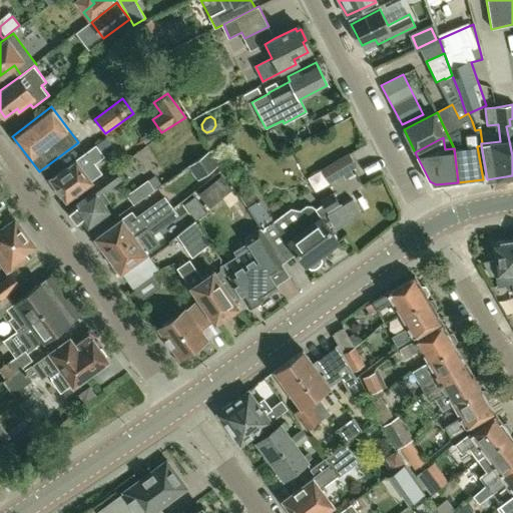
[(106,157),(100,150),(97,146),(77,161),(53,180),(60,189),(58,193),(62,199),(66,198),(68,201),(93,182),(92,180),(102,173),(96,165),(106,157)]
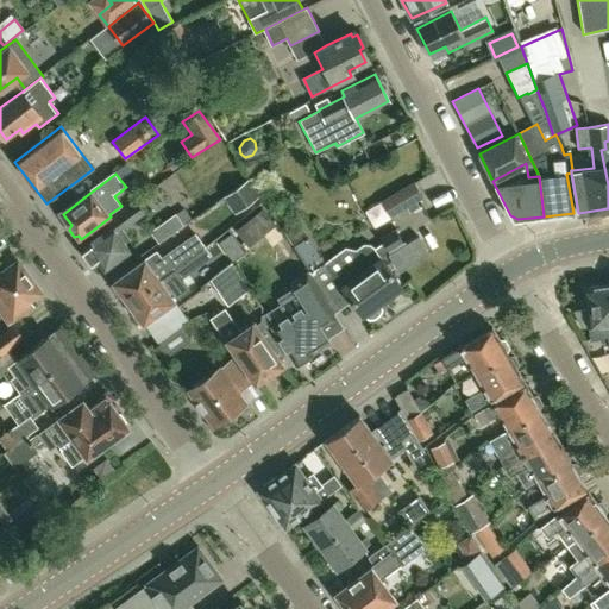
[(259,195),(249,180),(224,198),(234,213),(259,195)]
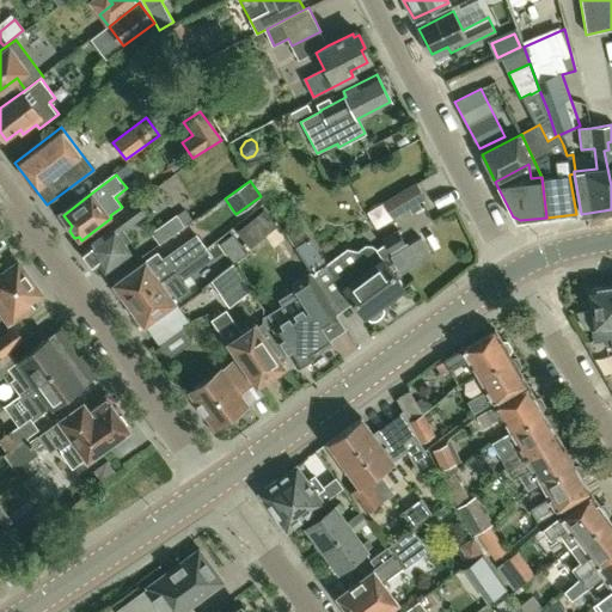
[(426,199),(416,182),(384,202),(393,218),(426,199)]
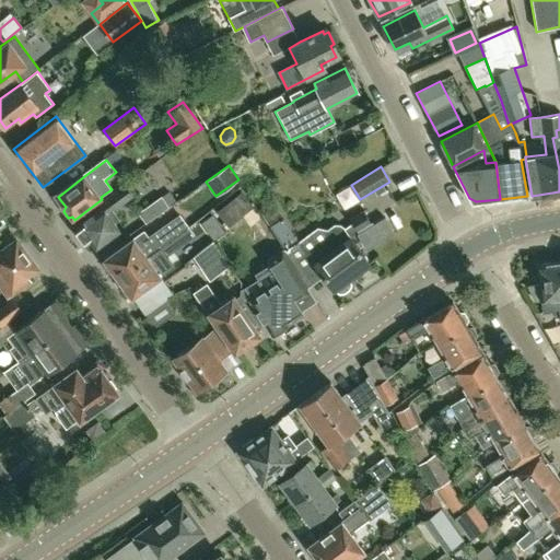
[(92,244),(97,252),(121,233),(109,217),(127,203),(126,201),(132,196),(126,187),(101,206),(104,210),(77,231),(79,234),(79,236),(84,244),(86,244),(89,247),(92,244)]
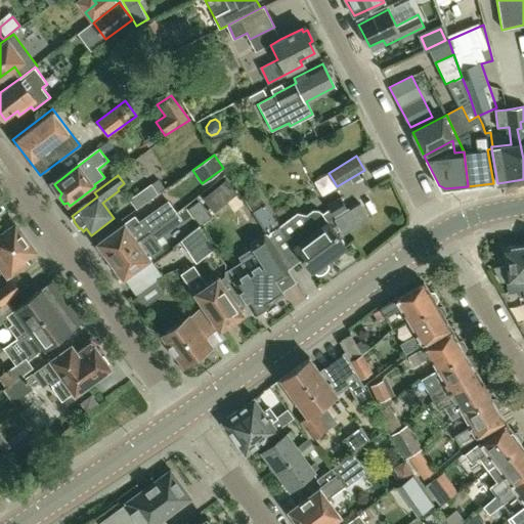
[(158,194),(150,184),(129,200),(136,209),(158,194)]
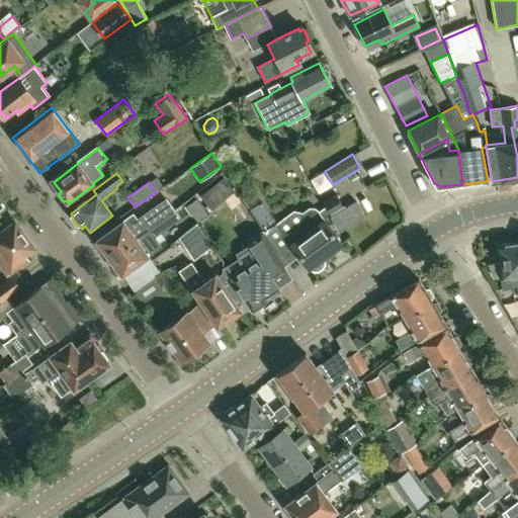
[(343,205),(336,194),(335,195),(324,200),(331,212),(343,205)]
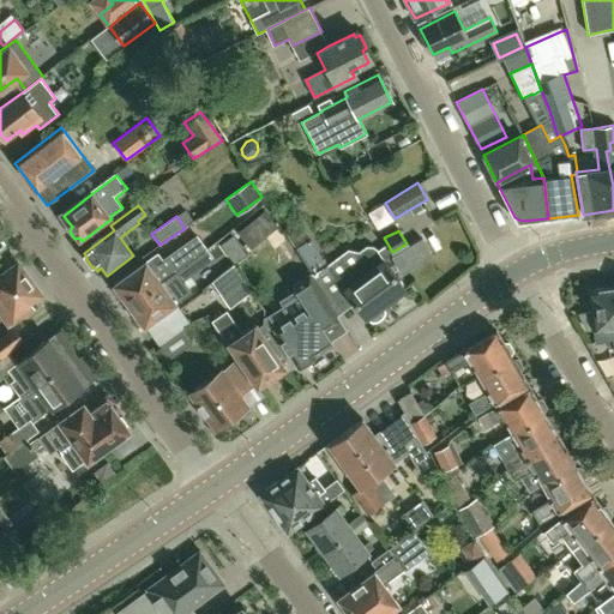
[(125,298),(132,307),(203,254),(209,251),(199,238),(170,258),(173,262),(167,265),(160,256),(149,264),(148,263),(116,286),(118,288),(115,290),(122,300),(125,298)]
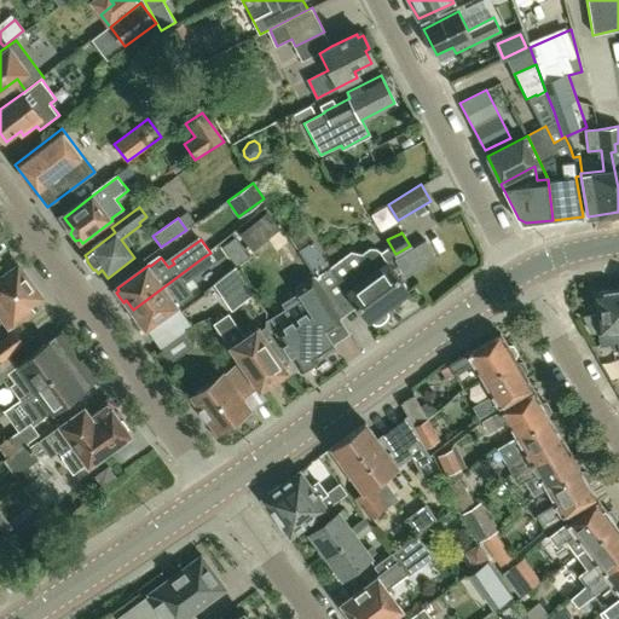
[(424,241),(394,259),(405,276),(435,258),(424,241)]
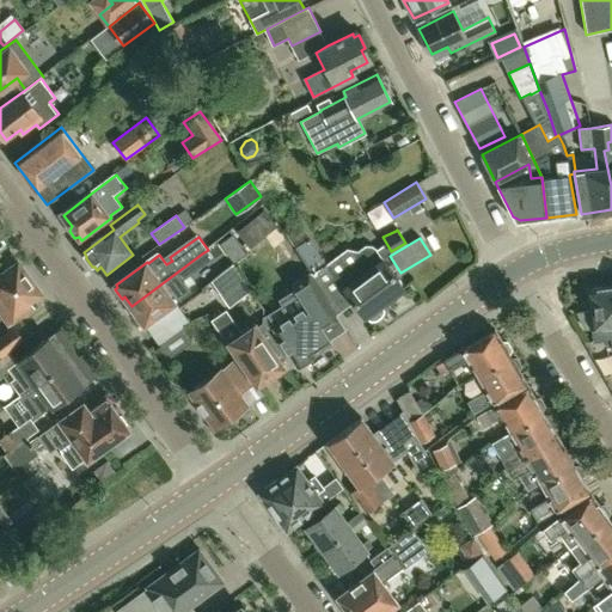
[(381,304),(404,288),(383,258),(389,255),(383,245),(375,251),(371,246),(365,246),(359,252),(346,249),(325,264),(308,239),(295,248),(311,273),(329,301),(346,291),(365,317),(366,318),(371,320),(377,319),(381,317),(384,311),(383,306),(381,304)]
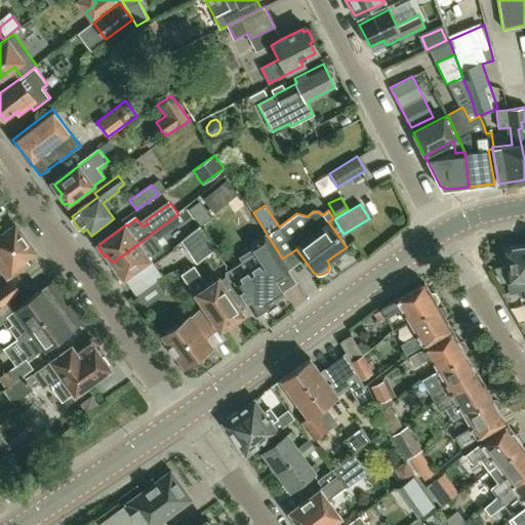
[(173,217),(113,263),(119,271),(116,273),(122,280),(125,278),(164,249),(157,240),(178,225),(173,217)]
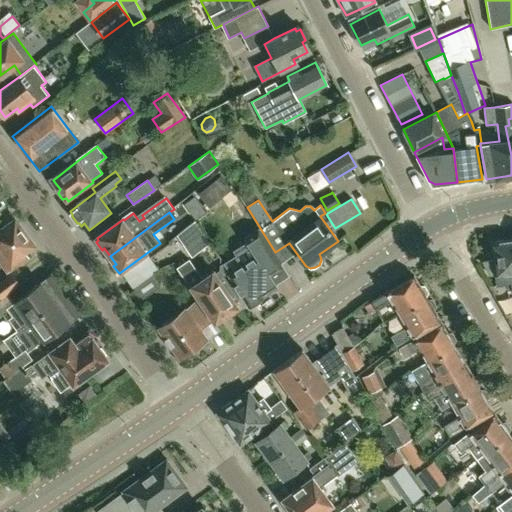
[(27,256),(25,253),(34,246),(15,220),(2,229),(1,227),(0,227),(0,263),(5,270),(9,267),(10,268),(27,256)]
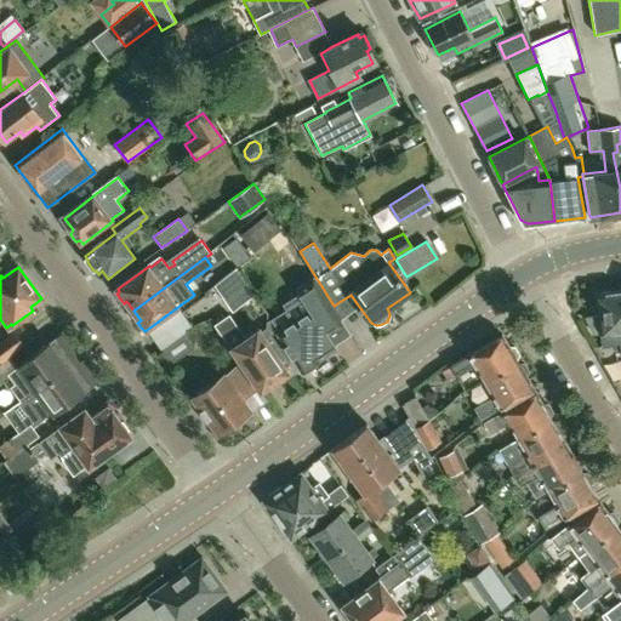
[(255,295),(234,269),(214,286),(233,312),(255,295)]
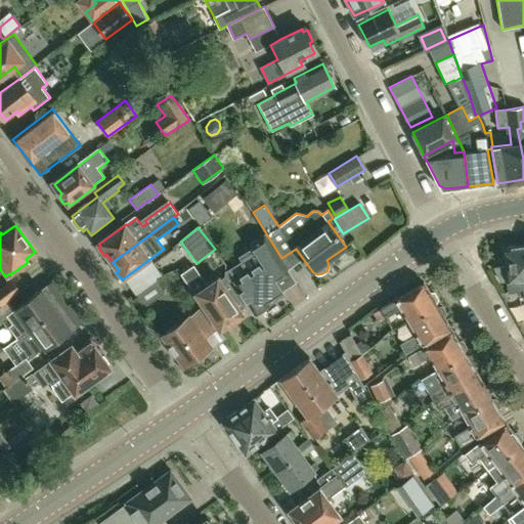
[(294,277),(289,270),(281,258),(266,233),(250,244),(261,262),(232,279),(254,313),(268,304),(268,302),(282,293),(279,287),(294,277)]
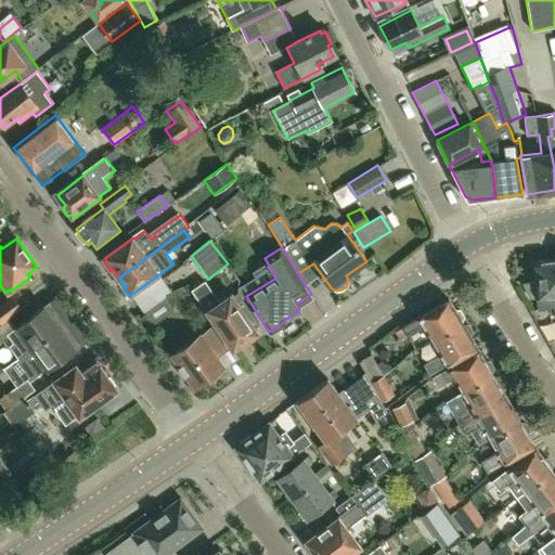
[(554,260),(532,263),(534,283),(523,284),(530,299),(537,299),(539,311),(554,309),(554,313),(554,320),(554,321),(554,322),(554,260)]
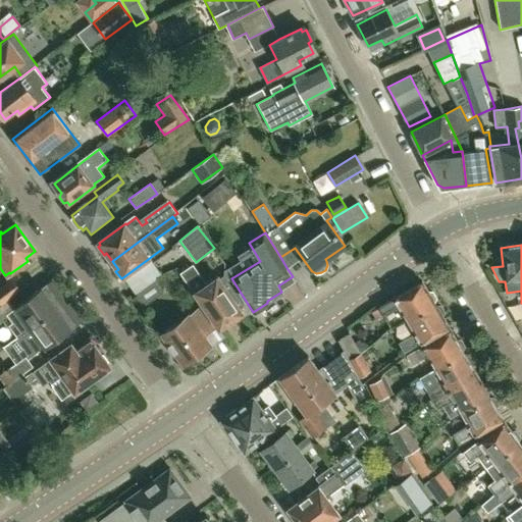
[(214,324),(216,323),(219,327),(229,321),(235,322),(238,320),(238,316),(242,313),(233,301),(235,300),(218,275),(206,283),(193,264),(179,272),(195,294),(196,294),(200,300),(199,301),(214,324)]
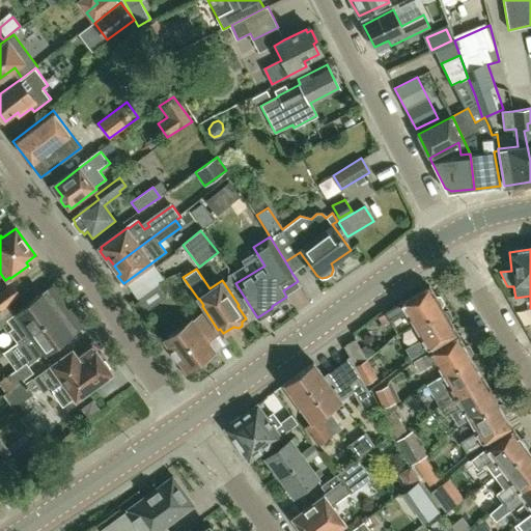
[(0,294),(0,308),(1,310),(21,295),(12,284),(0,294)]
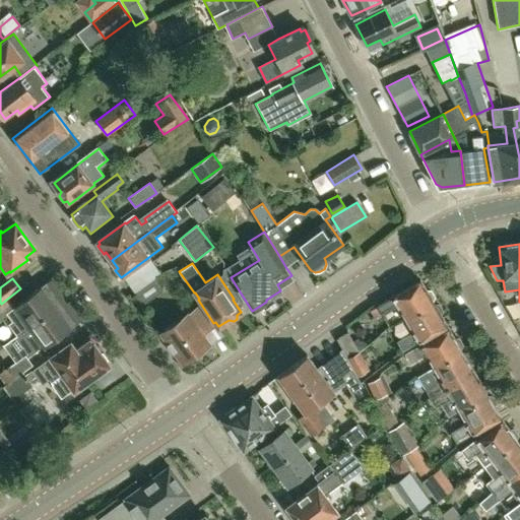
[(17,335),(67,301),(52,280),(16,307),(16,308),(7,314),(13,322),(9,325),(17,335)]
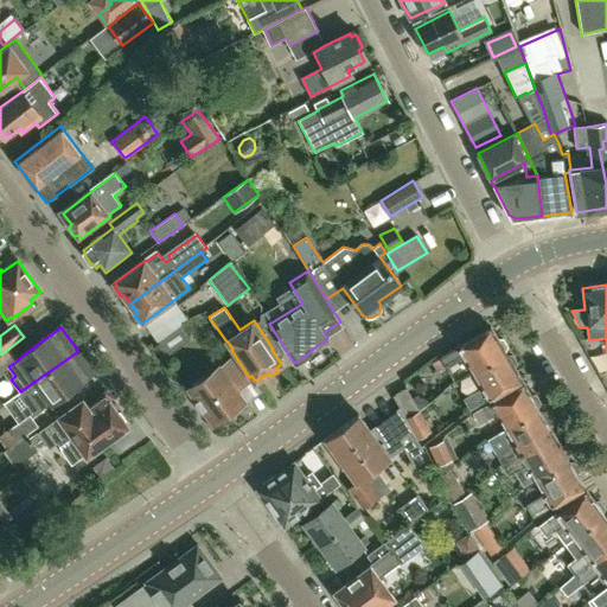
[(190,340),(179,327),(163,339),(173,351),(190,340)]
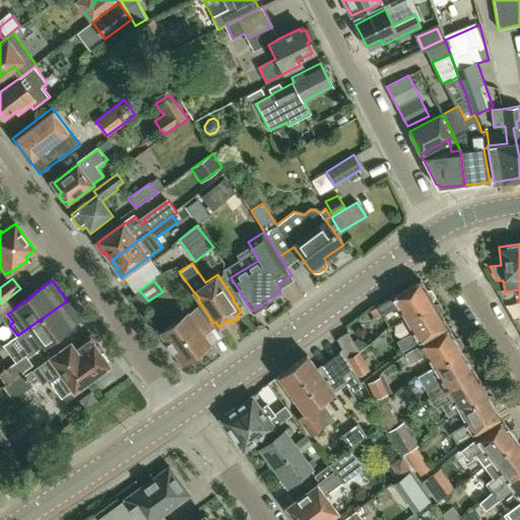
[(399,306),(406,318),(434,302),(433,300),(435,297),(431,290),(427,290),(426,289),(424,290),(418,281),(378,306),(383,315),(399,306)]
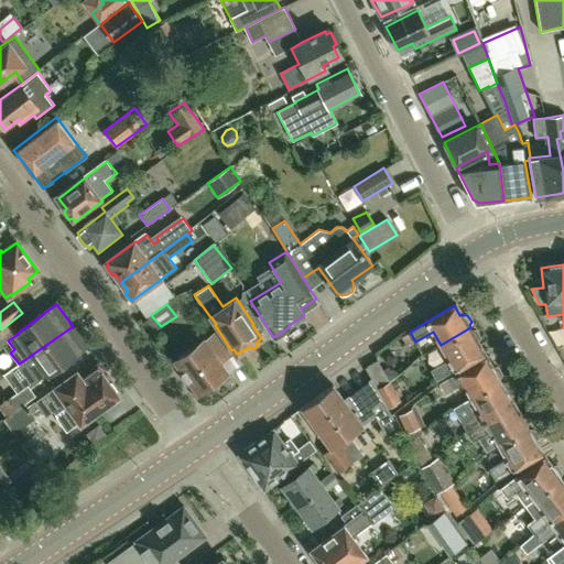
[(151,316),(141,323),(149,334),(159,326),(151,316)]
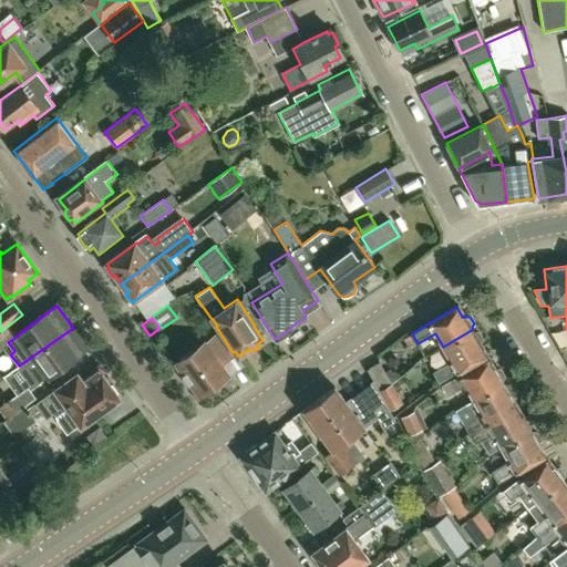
[(50,379),(90,349),(73,328),(19,366),(3,377),(17,394),(0,405),(0,409),(7,419),(35,398),(31,391),(35,388),(49,378),(50,379)]
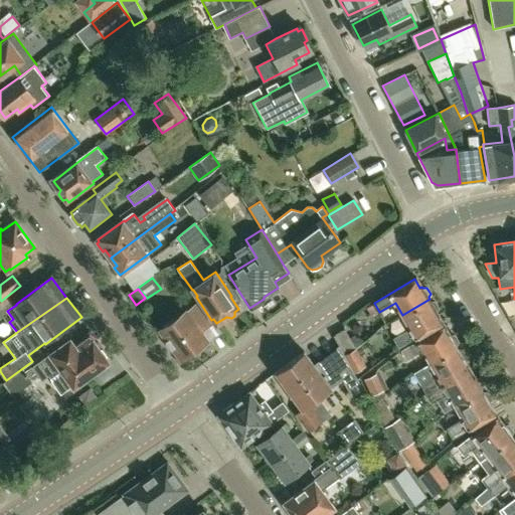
[(432,301),(430,299),(402,315),(410,329),(394,339),(399,347),(440,324),(436,315),(438,314),(437,312),(439,308),(435,302),(432,301)]
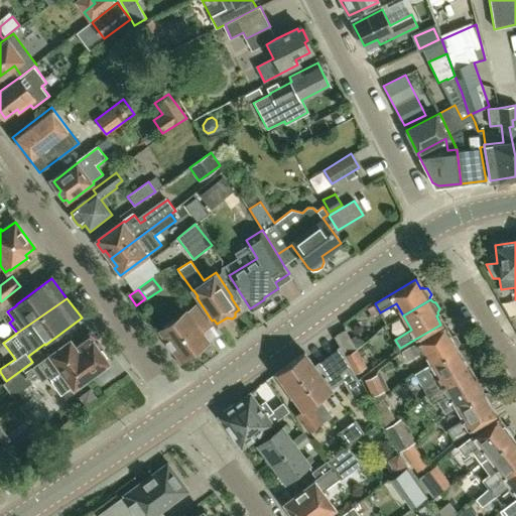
[(187,309),(158,330),(180,361),(208,341),(202,332),(211,325),(197,303),(187,309)]
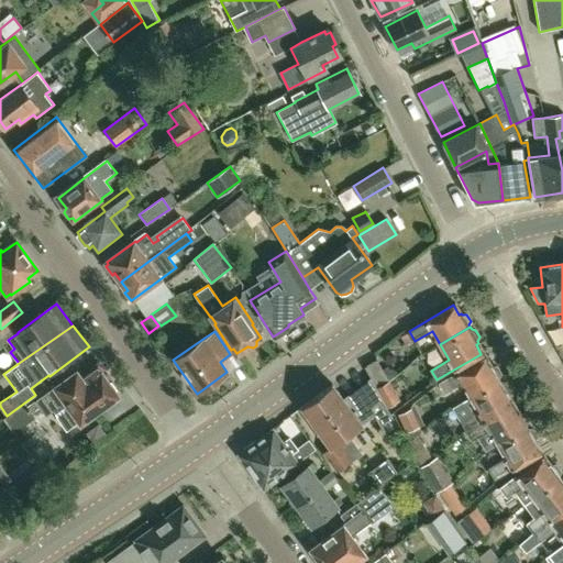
[(483,357),(439,384),(444,394),(462,383),(471,398),(500,381),(498,377),(500,373),(497,367),(493,367),(492,365),(488,367),(483,357)]
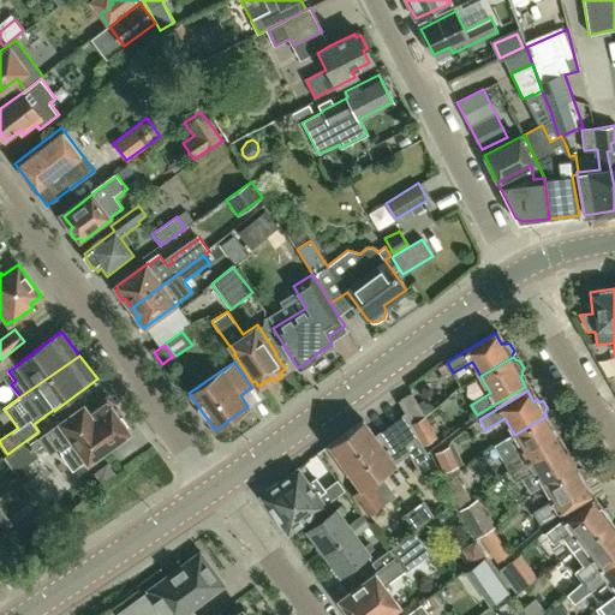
[(412,425),(424,416),(423,415),(430,411),(424,400),(418,404),(412,393),(399,401),(412,425)]
